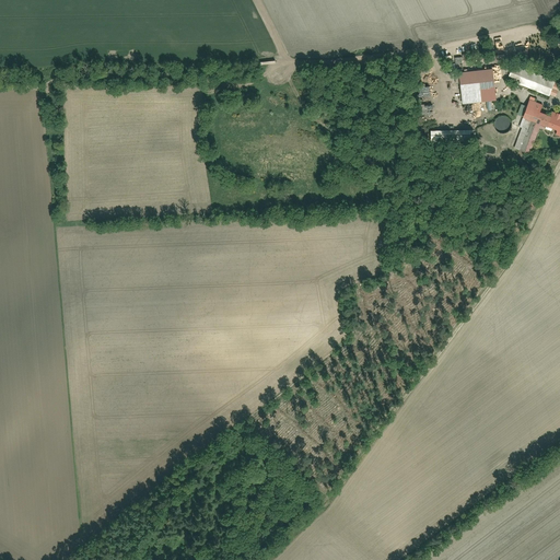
[(513,65),(508,80),(547,94),(552,78),(513,65)]
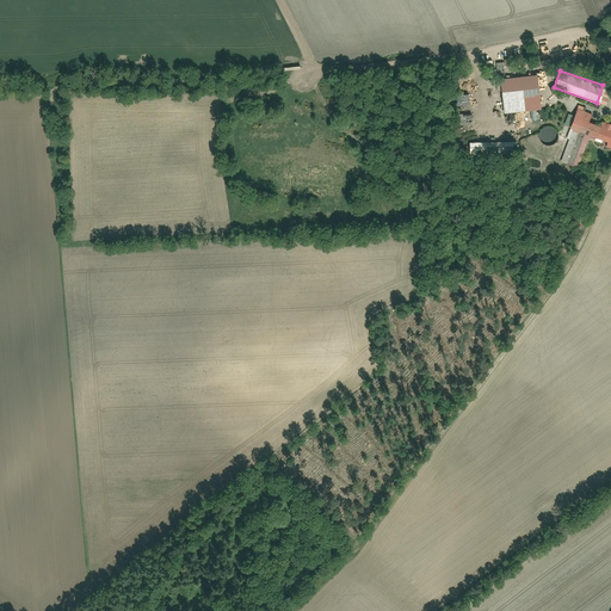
[(504,80),(506,112),(541,110),(538,78),(504,80)]
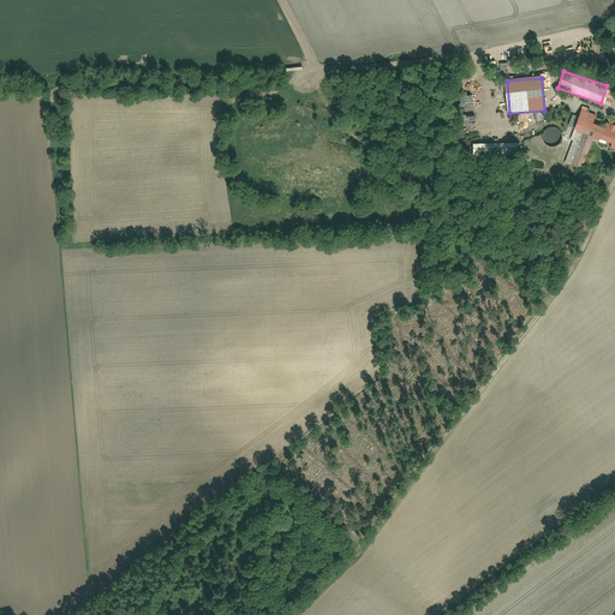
[(614,124),(607,121),(605,126),(593,123),(596,115),(580,111),(574,131),(611,143),(610,147),(614,148),(614,124)]
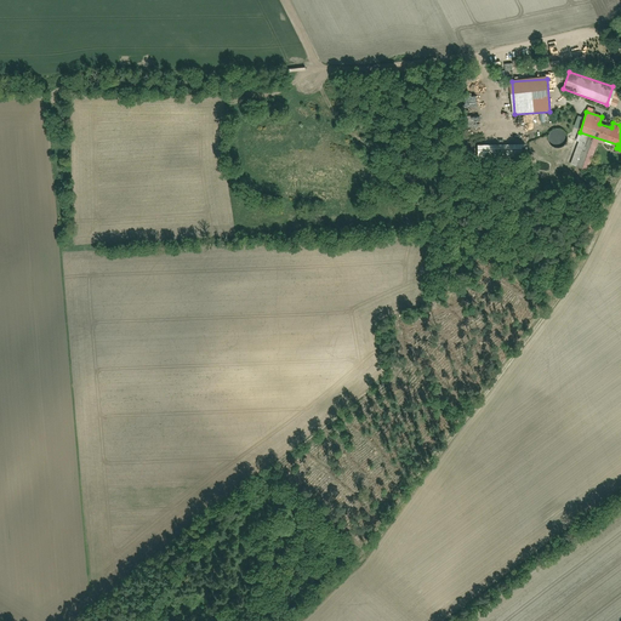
[(548,140),(551,146),(559,148),(565,146),(568,141),(569,135),(565,130),(559,127),(553,129),(548,134),(548,140)]
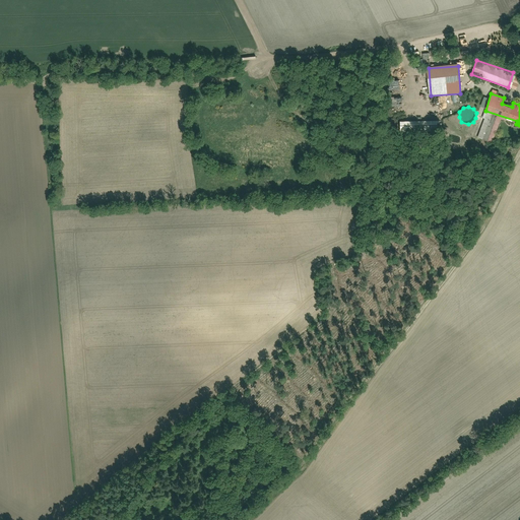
[(421,109),(421,125),(435,125),(434,109),(421,109)]
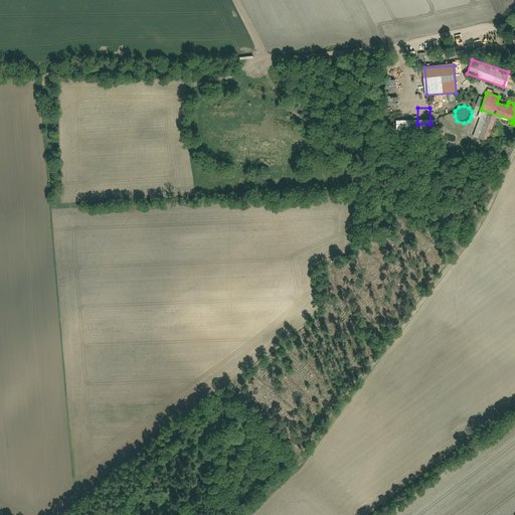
All buildings are outlined.
